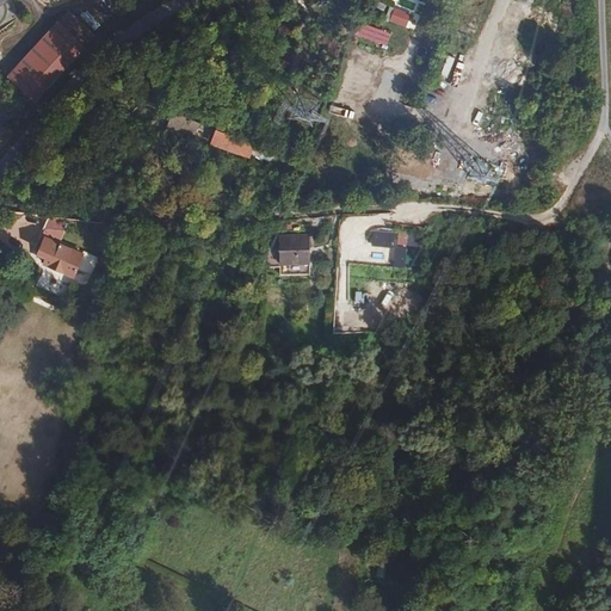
[(411,28),(414,13),(394,6),(389,20),(411,28)]
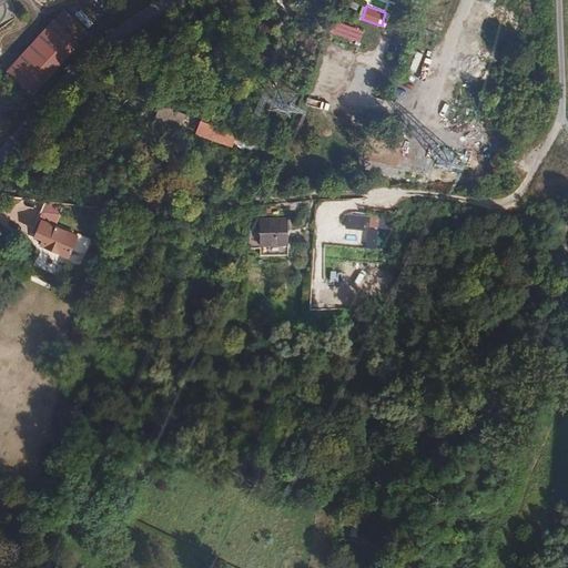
[(30,93),(89,32),(63,9),(4,70),(30,93)]
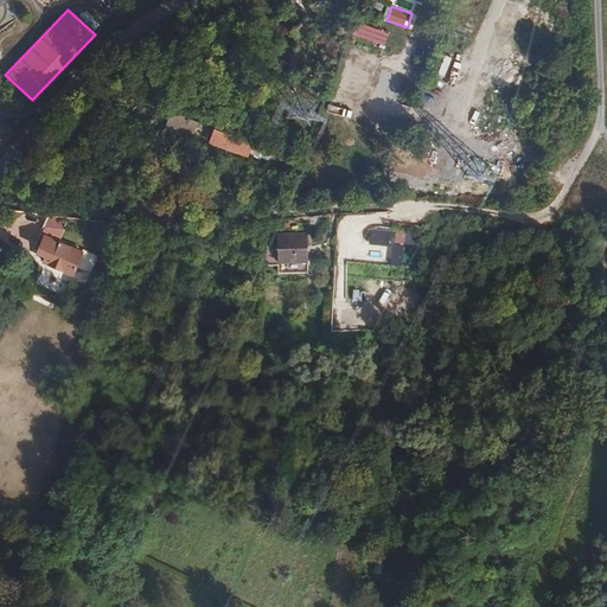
[(360,20),(355,33),(383,46),(389,33),(360,20)]
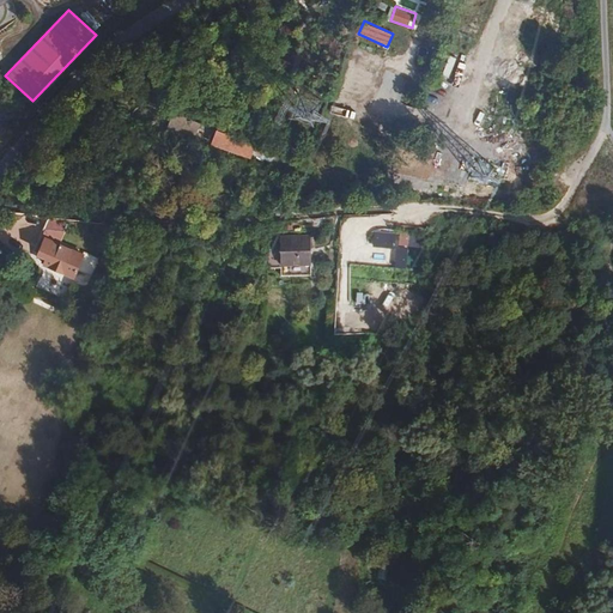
[(177,117),(173,126),(190,134),(194,125),(177,117)]
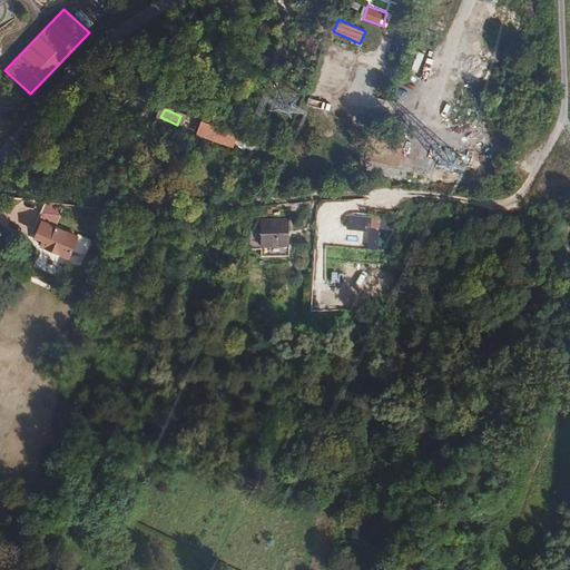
[(206,125),(203,133),(227,143),(231,134),(206,125)]
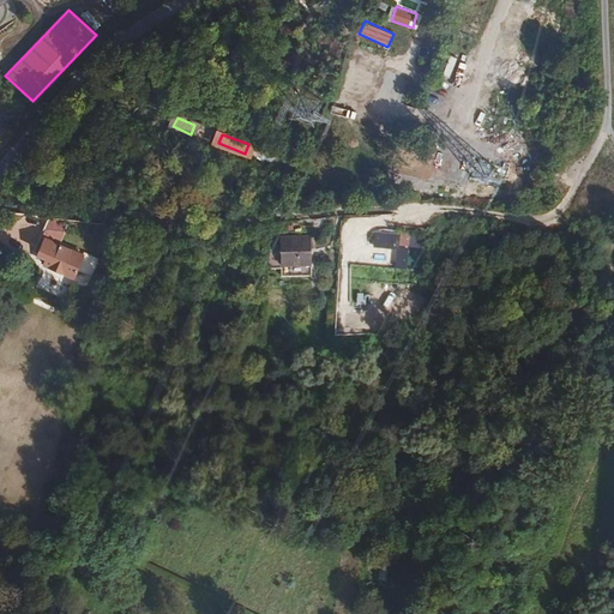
[(70,217),(50,215),(46,227),(64,230),(70,217)]
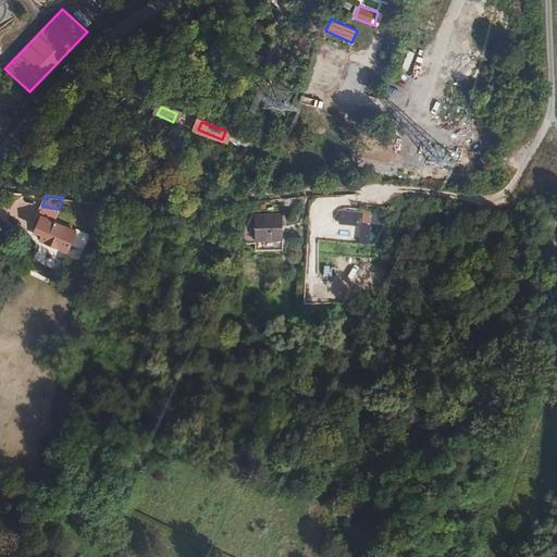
[(282,212),(262,214),(264,227),(283,225),(282,212)]
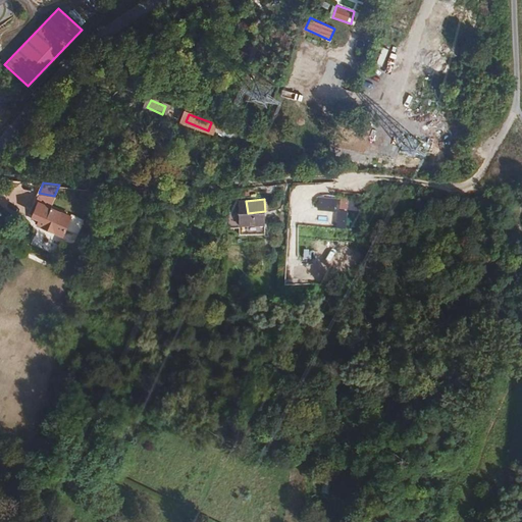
[(69,215),(38,202),(34,213),(40,215),(37,223),(61,233),(69,215)]
